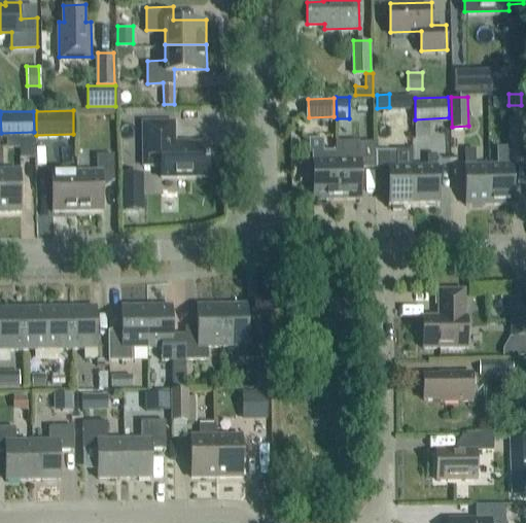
[(512,158),(525,157),(525,117),(511,117),(511,129),(510,129),(511,145),(498,145),(498,162),(489,162),(490,202),(514,202),(513,162),(512,162),(512,158)]
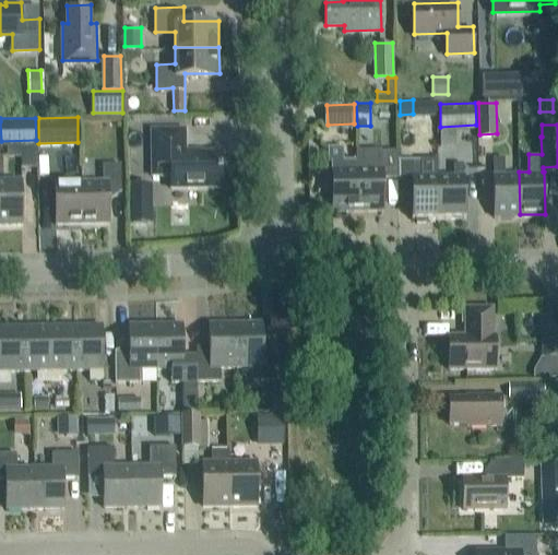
[(152,127),(153,173),(171,173),(171,186),(221,185),(221,150),(192,150),(192,149),(181,149),(181,128),(186,128),(186,127),(152,127)]
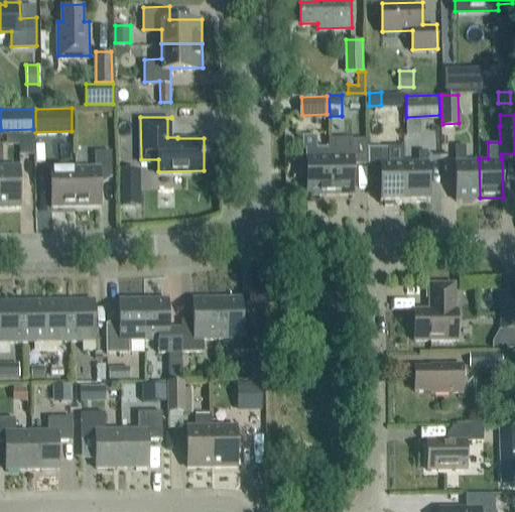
[(307,193),(331,193),(330,153),(331,153),(331,145),(317,145),(316,133),(302,133),(302,147),(306,146),(307,193)]
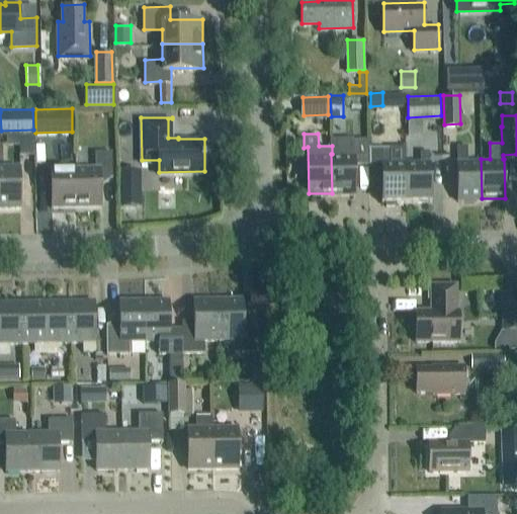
[(332,154),(331,154),(332,193),(355,193),(354,163),(368,163),(367,137),(354,137),(344,138),(332,138),(332,146),(332,154)]
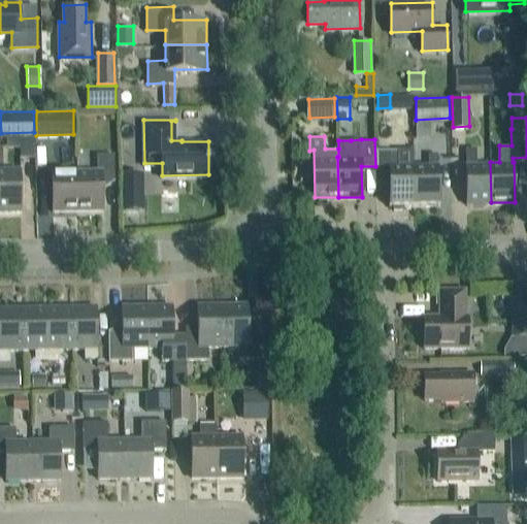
[(403,204),(415,204),(414,164),(414,146),(398,148),(398,149),(376,149),(377,178),(390,178),(390,203),(389,203),(389,204),(394,204),(394,207),(403,207),(403,204)]
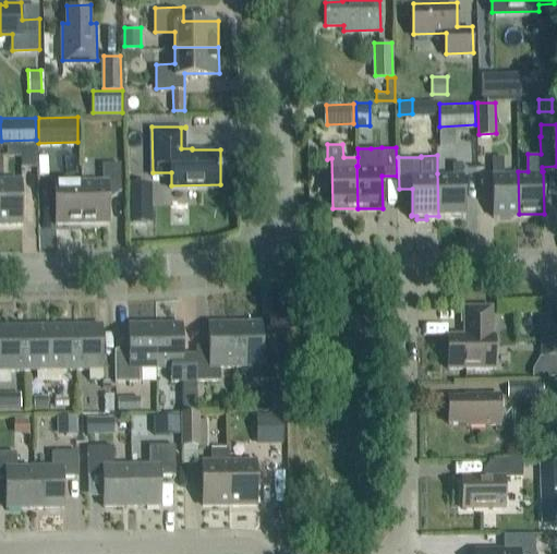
[(519,214),(518,171),(505,172),(504,155),(493,155),(494,215),(519,214)]
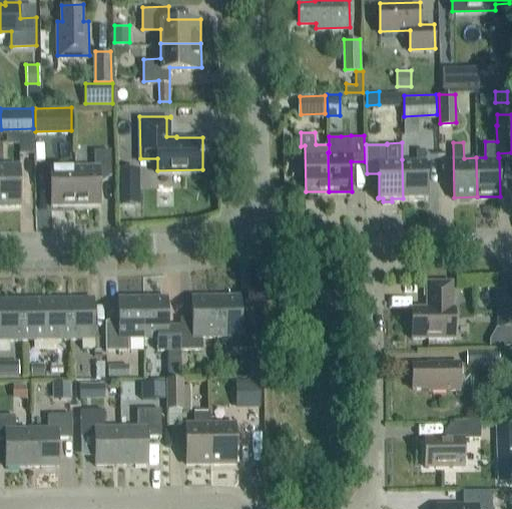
[(417,159),(402,159),(403,198),(428,197),(428,196),(426,196),(426,147),(417,147),(417,159)]
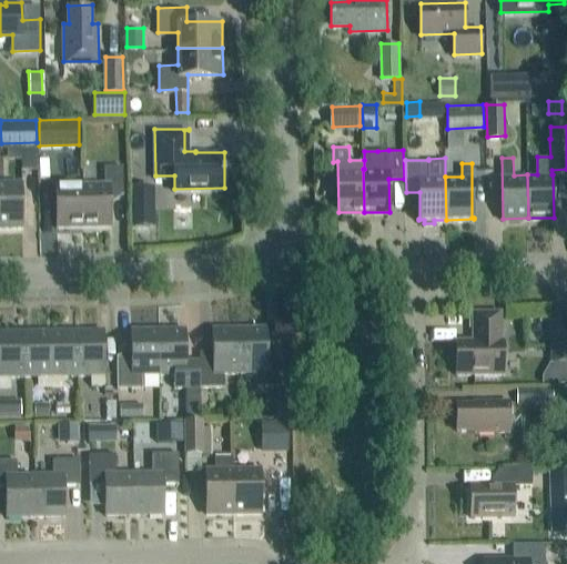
[(83,183),(83,224),(111,224),(110,192),(123,192),(123,164),(104,164),(104,182),(83,183)]
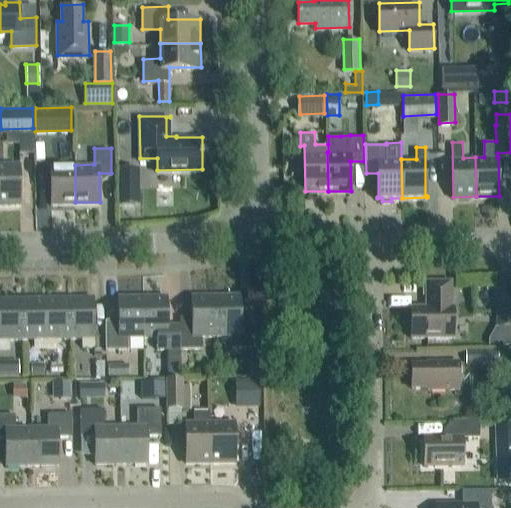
[(0,162),(0,203),(21,203),(20,163),(0,162)]
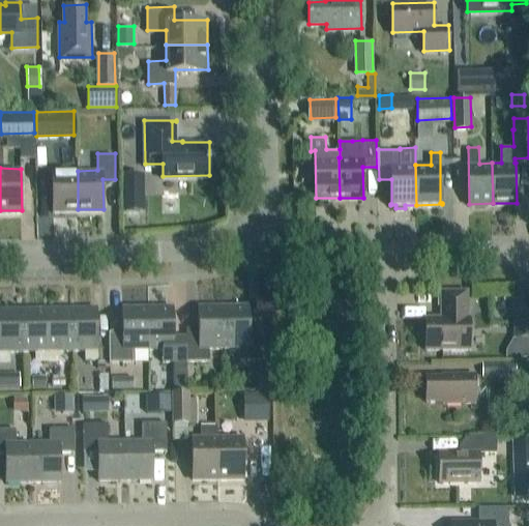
[(53,210),(78,209),(78,171),(53,171),(53,210)]
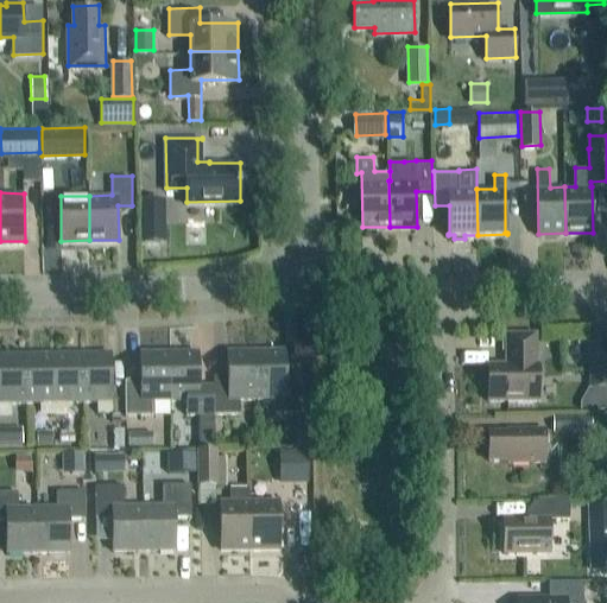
[(168,210),(166,196),(141,197),(141,210),(168,210)]
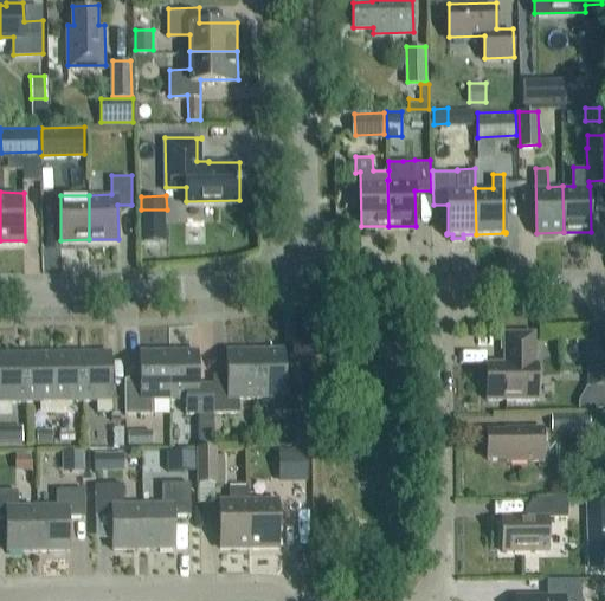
[(604,328),(587,329),(589,382),(604,381),(604,328)]
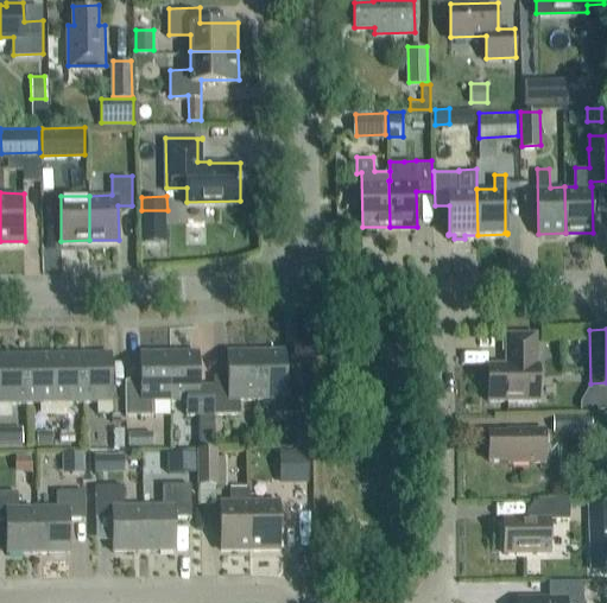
[(489,399),(539,398),(538,362),(537,362),(536,331),(506,331),(507,362),(488,362),(489,399)]
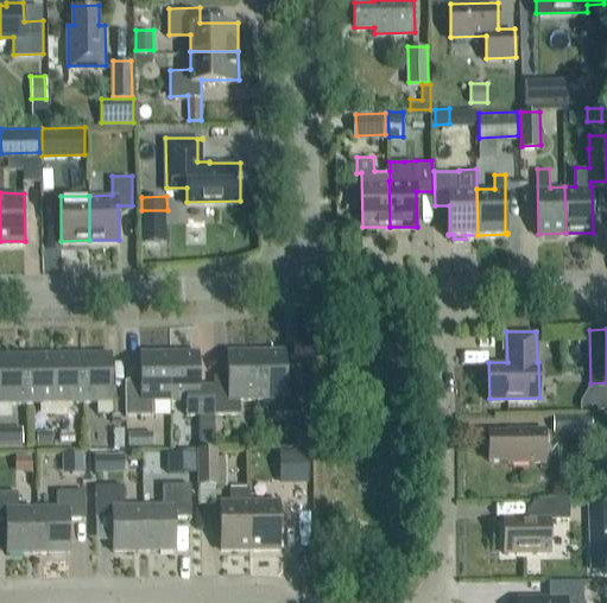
[(228,382),(214,383),(215,411),(240,411),(240,397),(258,397),(258,348),(227,348),(228,382)]
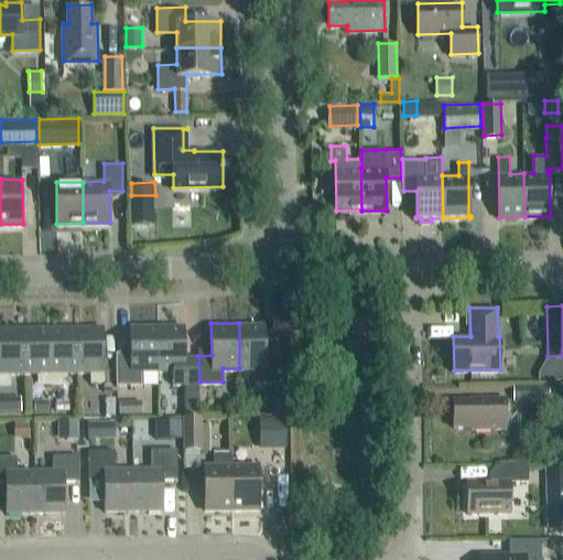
[(239,323),(239,368),(256,368),(256,381),(279,380),(279,345),(278,345),(278,354),(266,355),(266,323),(239,323)]
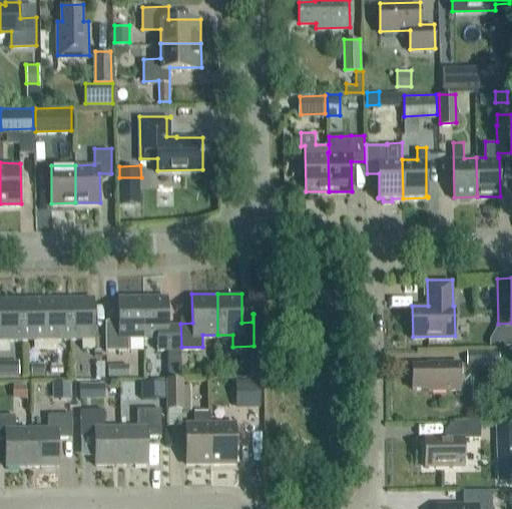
[(143,295),(118,296),(118,323),(105,324),(106,349),(129,348),(129,336),(143,336),(143,295)]
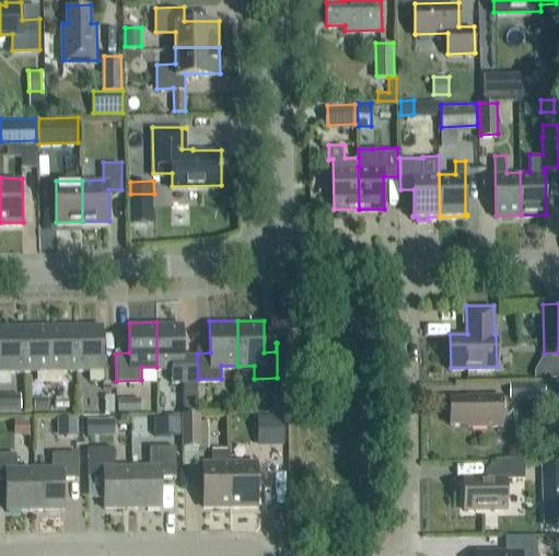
[(183,322),(156,322),(156,367),(171,367),(171,381),(197,380),(197,352),(184,352),(183,322)]
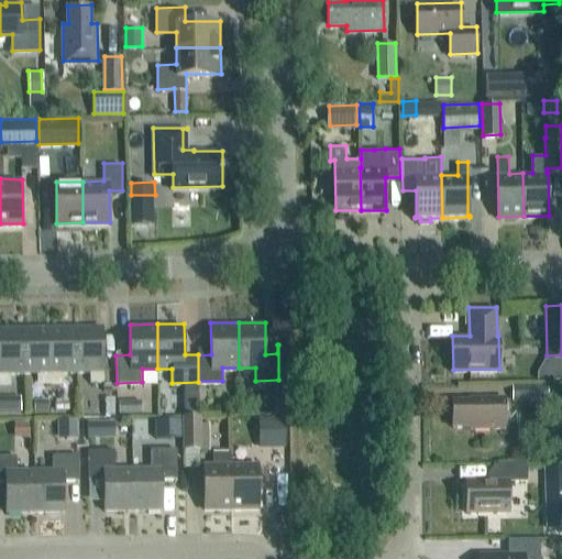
[(76,325),(50,326),(51,380),(64,380),(64,371),(77,370),(76,325)]
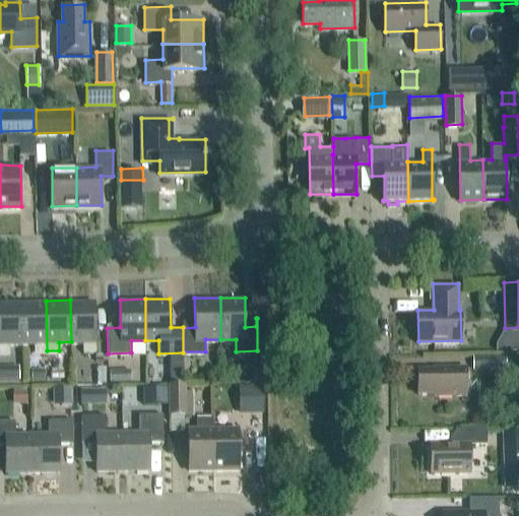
[(70,300),(71,341),(83,341),(83,350),(96,350),(95,300),(70,300)]
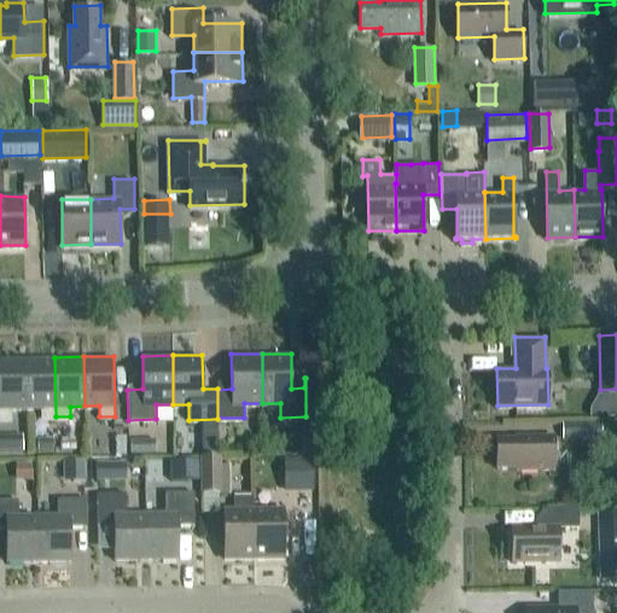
[(12,407),(27,407),(25,357),(0,357),(0,418),(12,418),(12,407)]
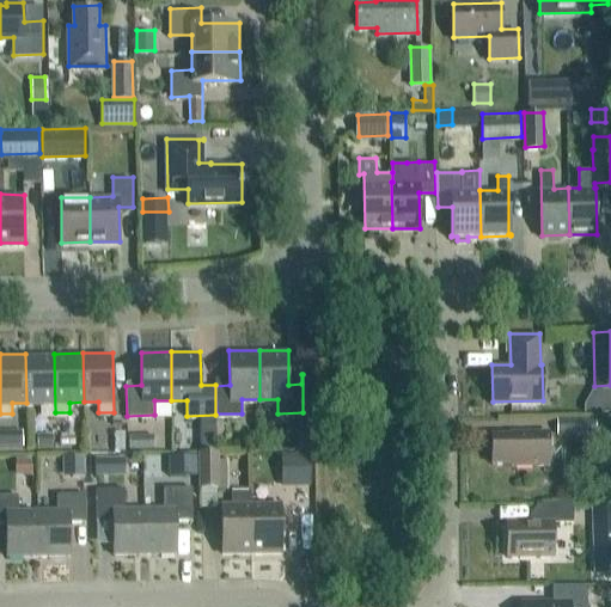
[(54,354),(25,354),(26,403),(41,403),(41,414),(55,412),(54,354)]
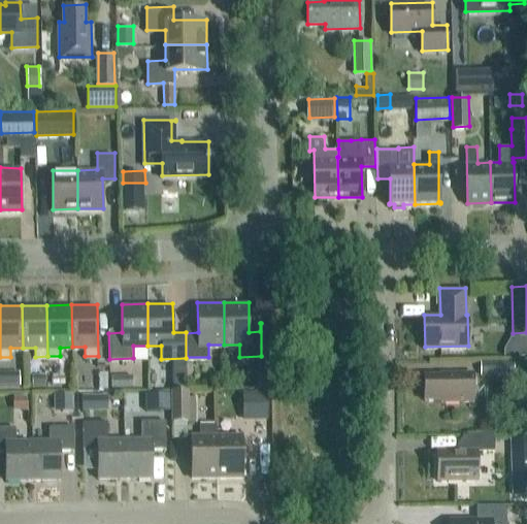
[(481,359),(481,371),(514,371),(514,359),(481,359)]
